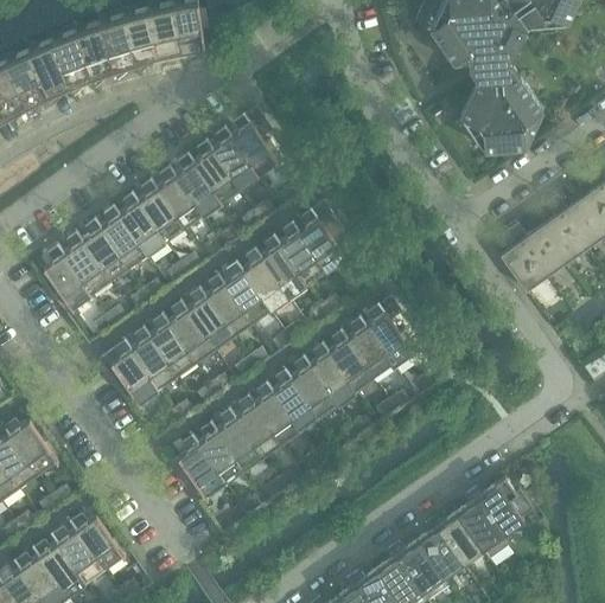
[(172,7),(170,7),(179,53),(180,56),(182,62),(183,63),(198,52),(204,51),(204,49),(201,30),(207,29),(203,10),(197,11),(196,4),(196,0),(182,2),(183,6),(172,7)]
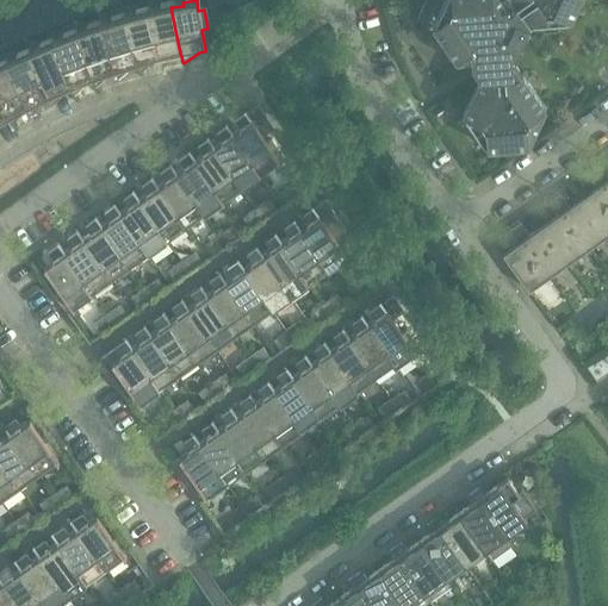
[(472,73),(479,82),(461,119),(485,152),(526,149),(544,112),(510,66),(528,29),(569,25),(579,0),(416,0),(415,5),(422,7),(416,22),(451,70),(470,69),(472,73)]
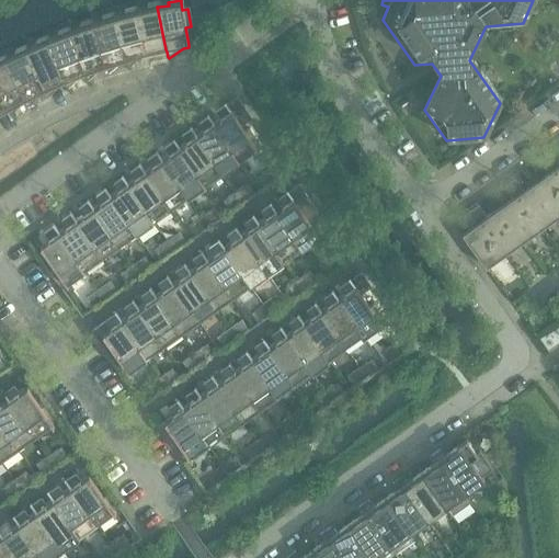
[(136,12),(135,12),(145,55),(145,56),(146,56),(147,63),(148,63),(162,53),(167,52),(166,49),(157,7),(159,7),(158,4),(145,8),(146,10),(136,12)]
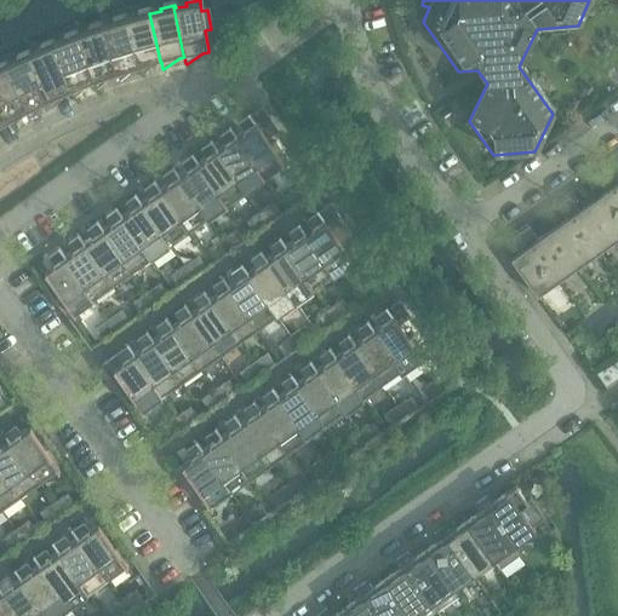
[(125,19),(124,19),(137,67),(137,68),(138,68),(141,75),(155,63),(160,62),(160,61),(149,13),(150,13),(149,11),(135,15),(136,17),(125,19)]
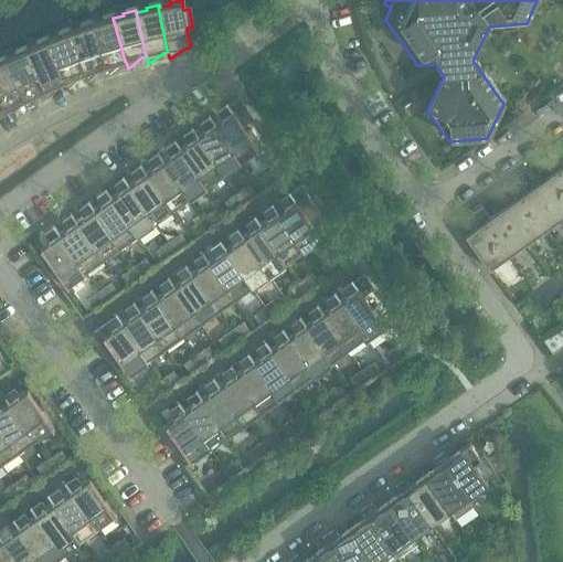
[(101,20),(101,22),(92,24),(91,25),(104,67),(105,69),(107,74),(121,64),(125,62),(125,61),(113,18),(114,18),(114,16),(101,20)]
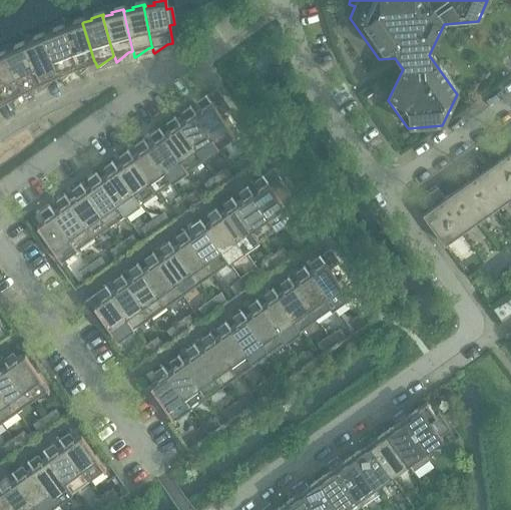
[(71,24),(71,26),(63,29),(62,30),(76,67),(76,69),(77,69),(78,74),(79,74),(91,64),(95,62),(94,61),(82,23),(83,22),(82,20),(71,24)]
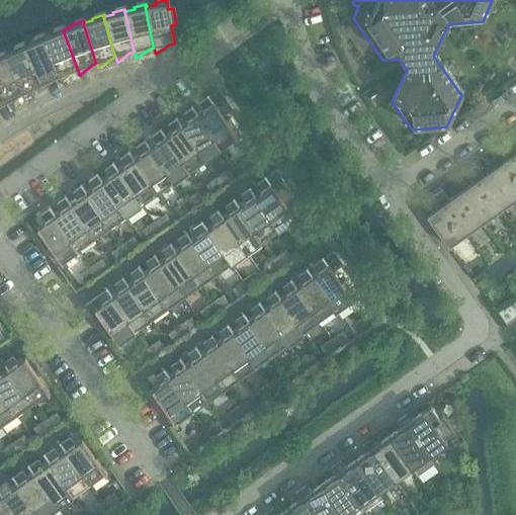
[(44,37),(43,38),(58,75),(59,77),(61,82),(62,82),(73,71),(77,70),(77,68),(63,30),(64,29),(63,27),(52,32),(52,34),(44,37)]
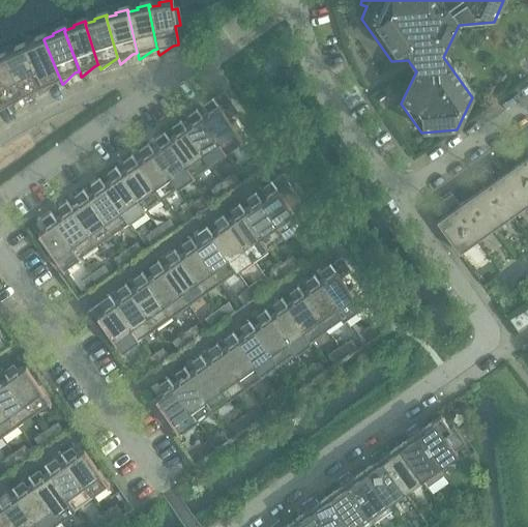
[(44,36),(32,41),(33,44),(25,48),(23,48),(40,85),(40,87),(41,87),(45,92),(56,81),(60,79),(59,77),(44,39),(45,38),(44,36)]
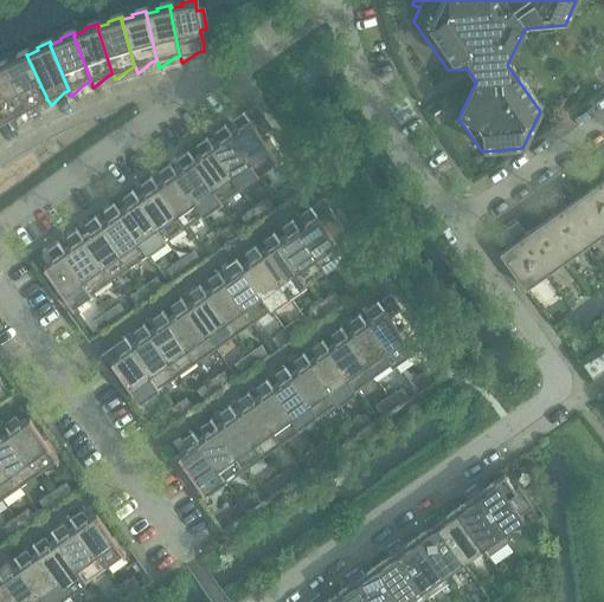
[(13,58),(14,60),(5,65),(4,66),(25,108),(26,110),(27,109),(30,115),(31,115),(43,102),(46,99),(46,97),(26,54),(29,54),(27,52),(13,58)]
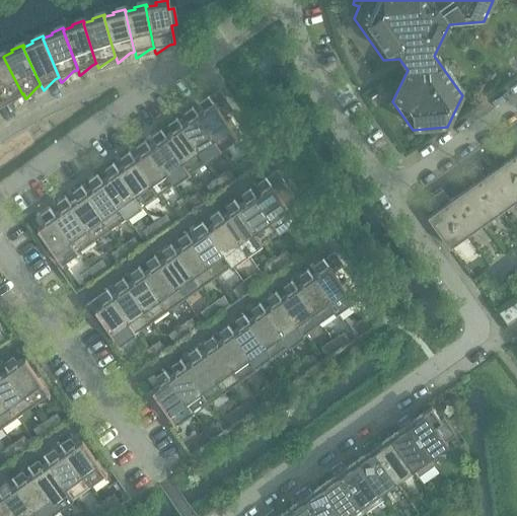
[(21,92),(3,57),(4,56),(3,54),(0,56),(0,95),(3,101),(5,103),(8,108),(18,96),(22,94),(21,92)]
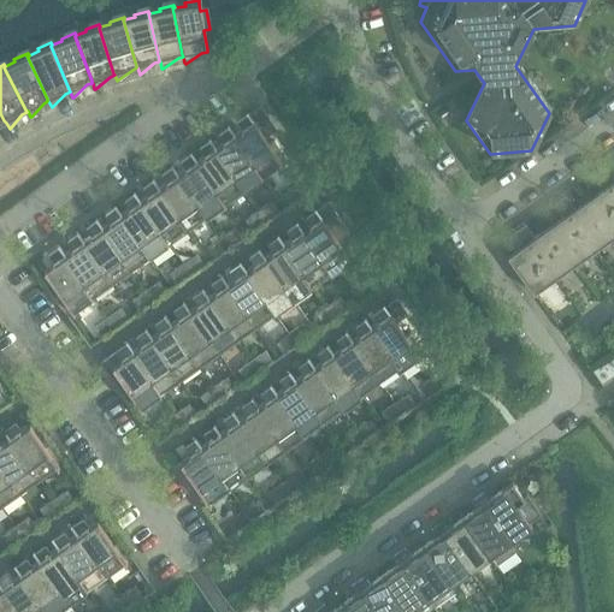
[(244,118),(246,119),(235,126),(241,135),(234,140),(232,140),(261,180),(279,167),(281,168),(282,167),(279,165),(284,161),(272,144),(267,148),(264,142),(275,134),(259,110),(247,118),(246,117),(244,118)]
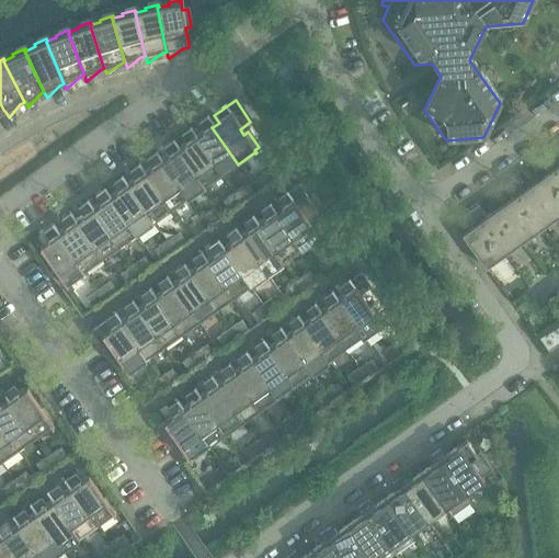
[(405,102),(398,106),(402,113),(409,109),(405,102)]
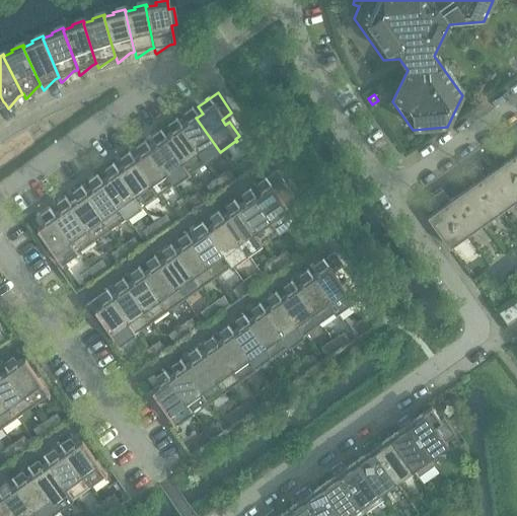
[(181,118),(187,125),(180,129),(179,129),(204,163),(220,152),(196,118),(197,118),(192,109),(190,111),(191,112),(181,118)]
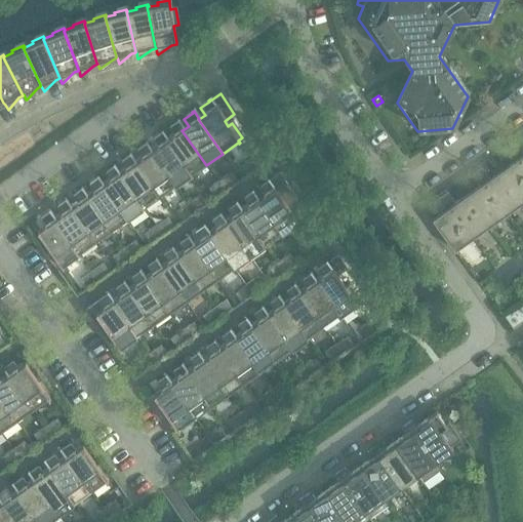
[(167,142),(165,142),(190,176),(206,165),(182,130),(183,130),(177,122),(175,123),(176,124),(168,130),(172,137),(167,142)]
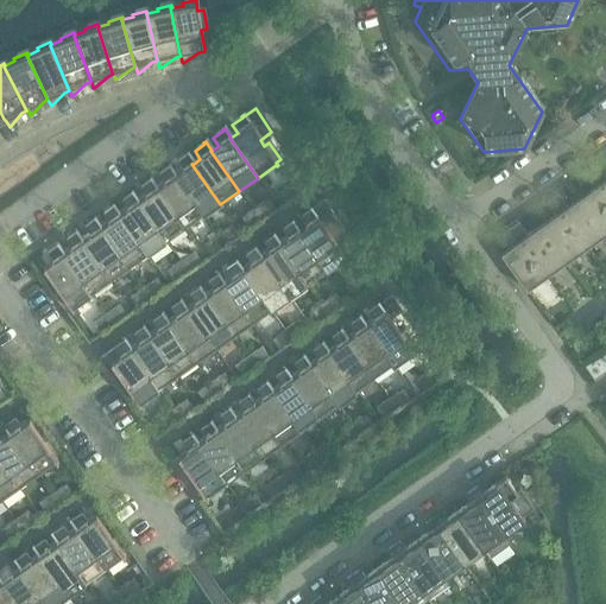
[(175,177),(174,178),(202,217),(220,204),(191,164),(194,164),(187,154),(185,156),(187,157),(176,164),(182,172),(175,177)]
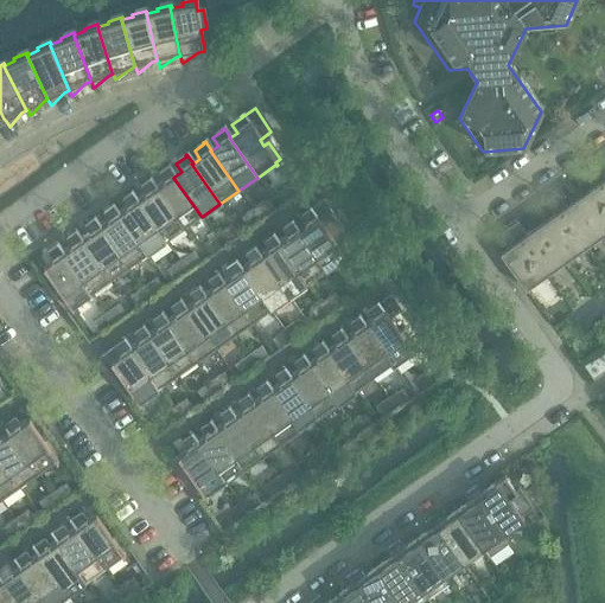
[(166,168),(167,170),(157,177),(163,185),(155,190),(154,191),(183,230),(202,217),(173,178),(174,177),(167,167),(166,168)]
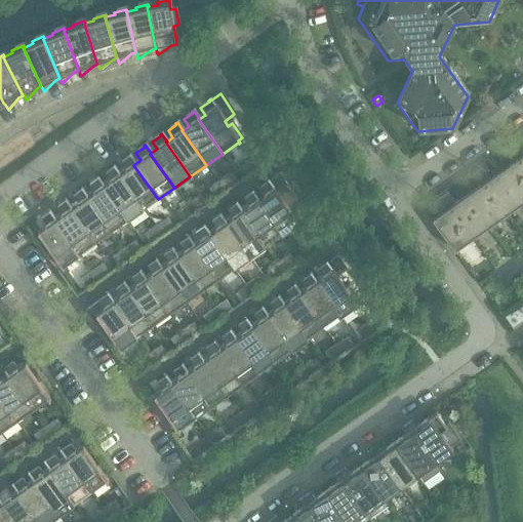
[(514,147),(505,153),(505,154),(509,159),(518,153),(514,147)]
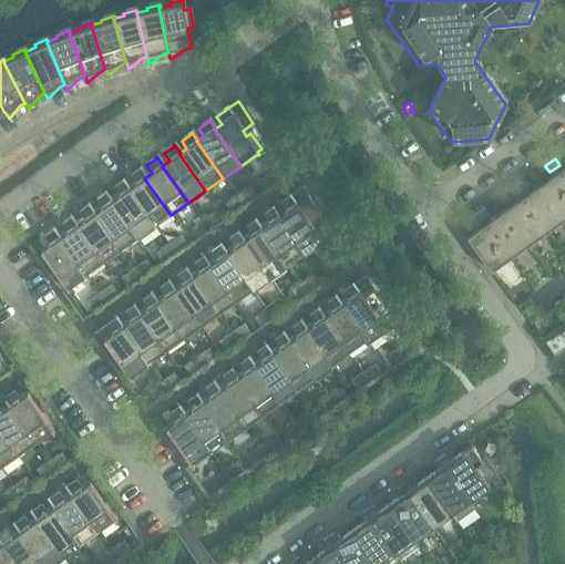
[(554,178),(541,187),(564,221),(564,219),(564,183),(558,174),(564,171),(560,165),(550,172),(554,178)]
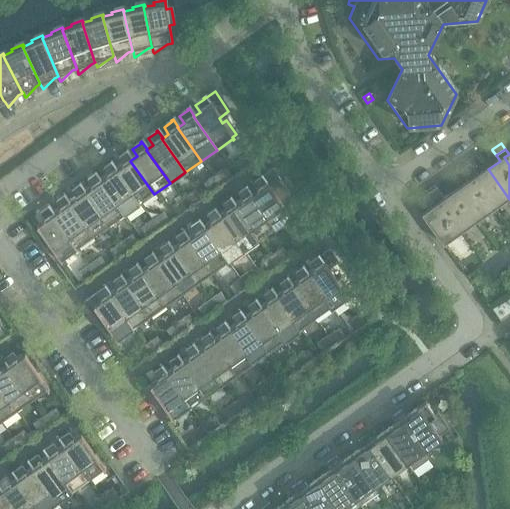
[(124,153),(125,154),(117,160),(121,167),(116,171),(114,172),(138,205),(154,194),(130,161),(131,160),(126,152),(124,153)]
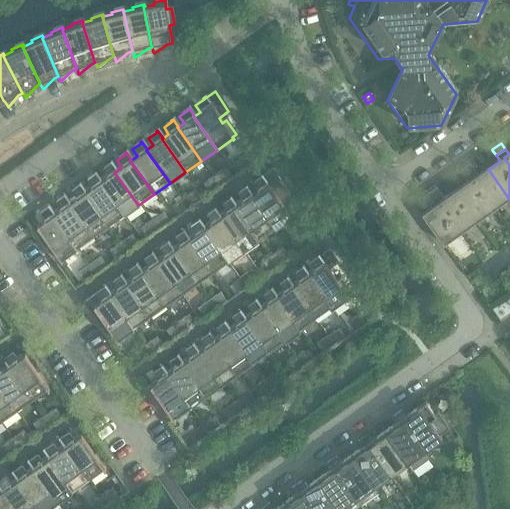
[(244,156),(233,164),(239,173),(251,165),(244,156)]
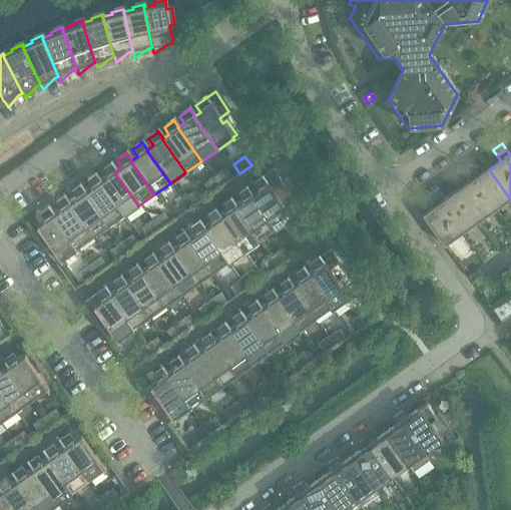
[(100,182),(99,183),(123,216),(138,205),(114,172),(116,171),(110,163),(109,164),(110,165),(101,171),(106,178),(100,182)]
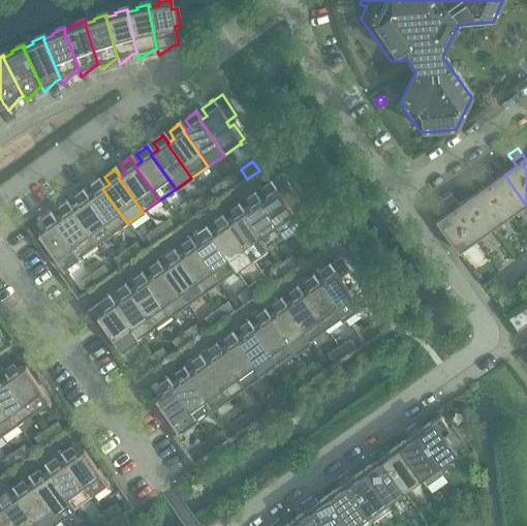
[(484,172),(474,179),(478,185),(488,178),(484,173),(484,172)]
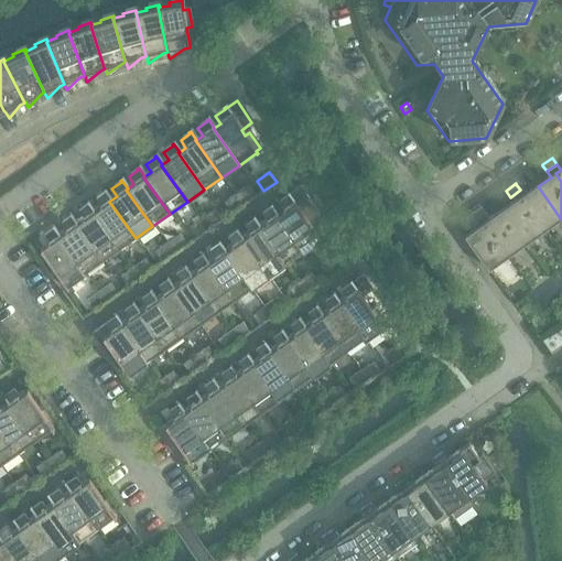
[(525,196),(519,200),(543,233),(561,219),(538,186),(525,196)]
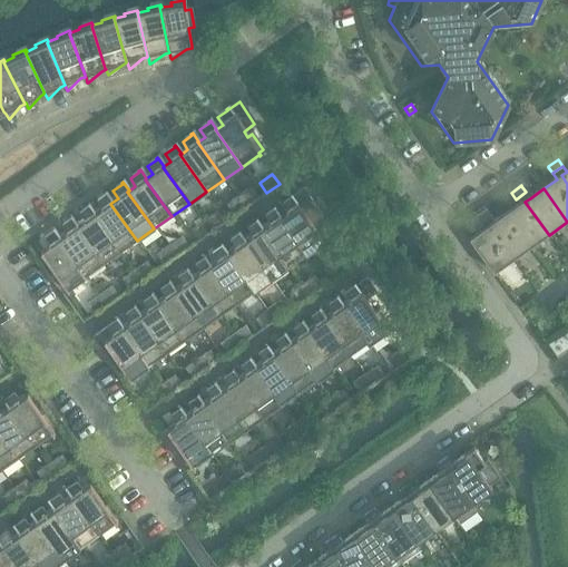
[(250,189),(237,198),(244,208),(257,199),(250,189)]
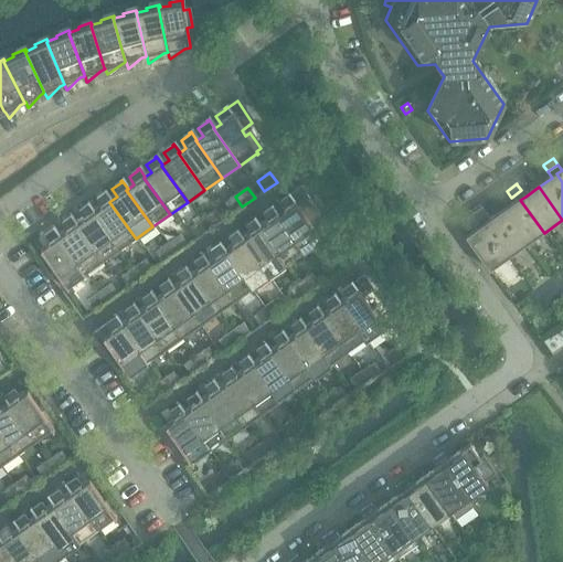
[(287,198),(278,204),(283,212),(277,216),(275,218),(301,254),(319,242),(319,243),(321,242),(320,241),(330,234),(305,198),(299,189),(288,197),(288,195),(286,197),(287,198)]
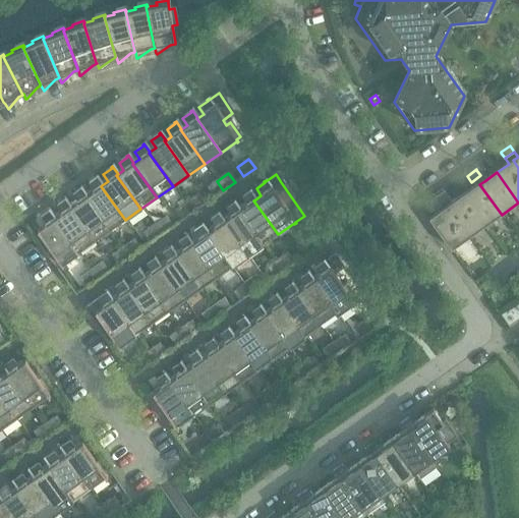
[(474,187),(462,196),(484,227),(502,215),(479,184),(484,181),(480,175),(471,182),(474,187)]
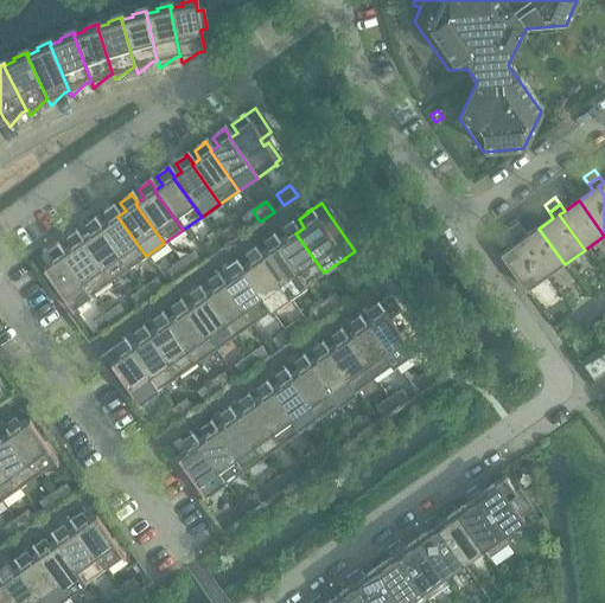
[(101,217),(107,224),(100,229),(99,230),(127,270),(146,256),(118,217),(119,216),(112,206),(110,207),(112,209),(101,217)]
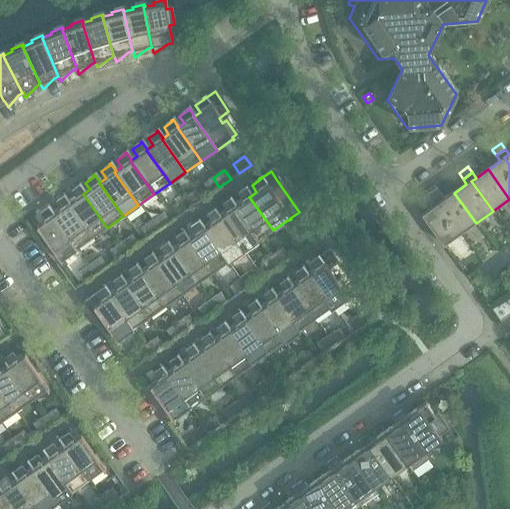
[(213,178),(201,186),(208,195),(219,187),(213,178)]
